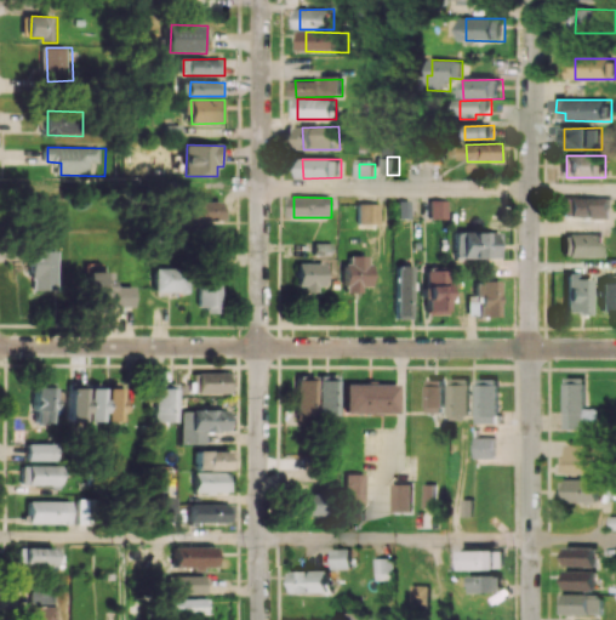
[(611,199),(566,198),(566,217),(611,219),(611,199)]
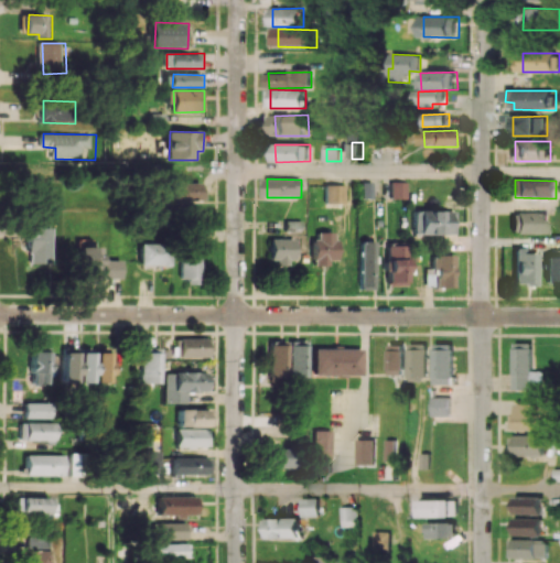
[(205,183),(172,184),(173,202),(206,201),(205,183)]
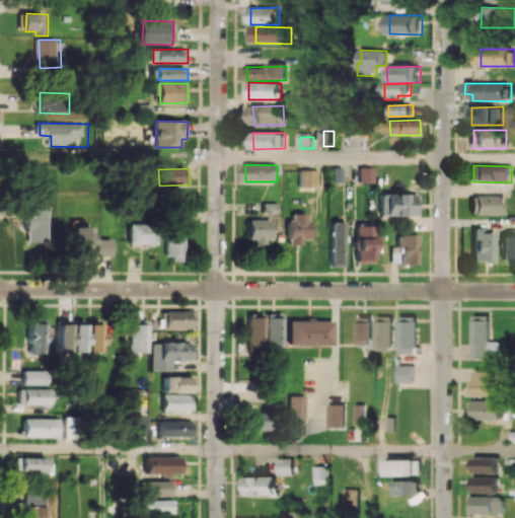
[(377,183),(378,168),(363,168),(362,183),(377,183)]
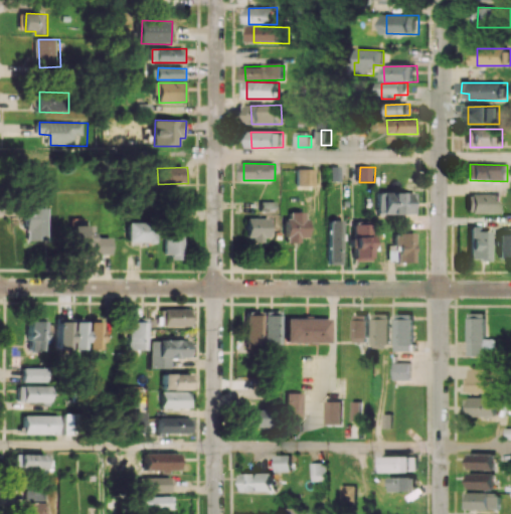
[(317,187),(318,170),(300,169),(299,186),(317,187)]
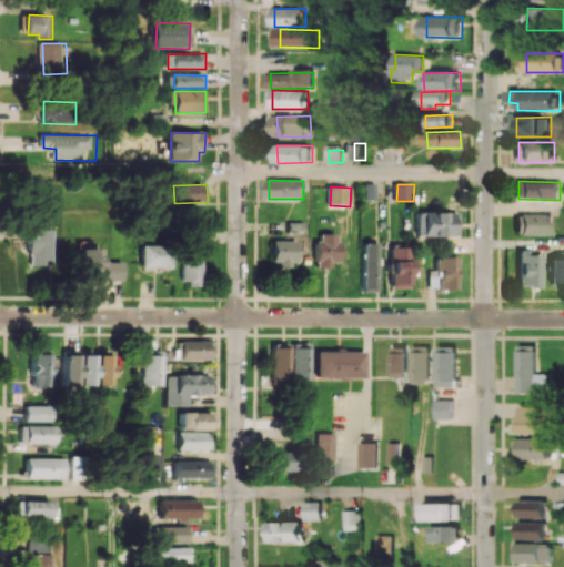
[(419,213),(420,238),(461,236),(460,212),(419,213)]
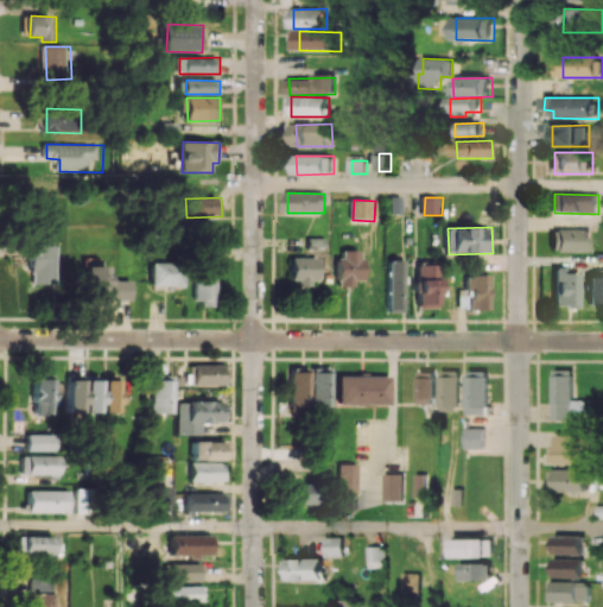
[(57,285),(57,229),(35,229),(35,285),(57,285)]
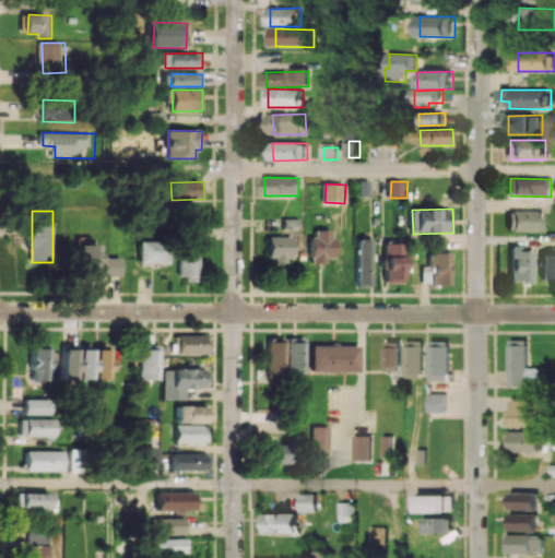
[(544,232),(544,212),(510,212),(510,232),(544,232)]
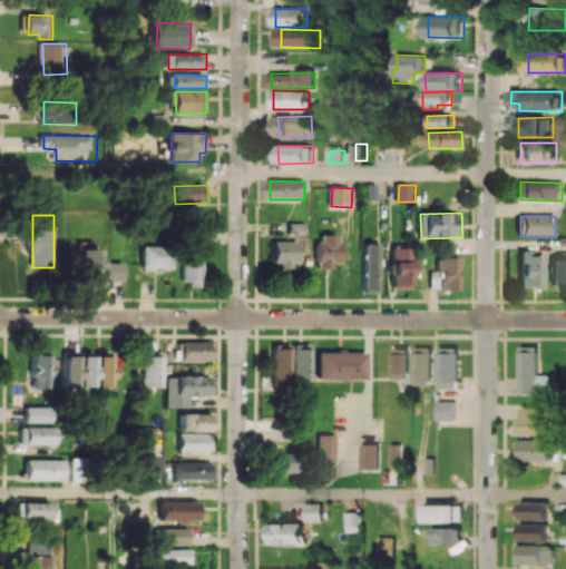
[(342,267),(343,235),(320,235),(320,267),(342,267)]
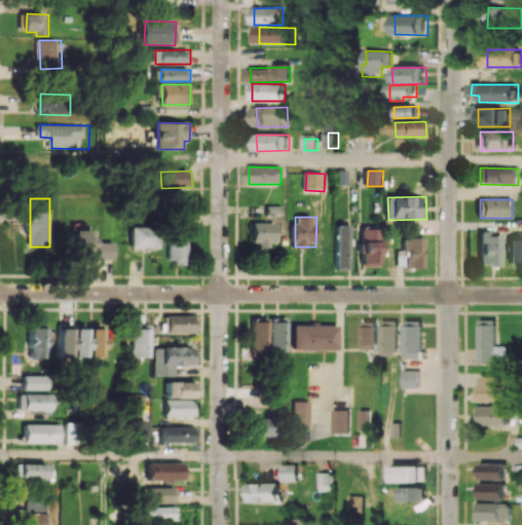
[(277,223),(255,224),(255,246),(278,246),(277,223)]
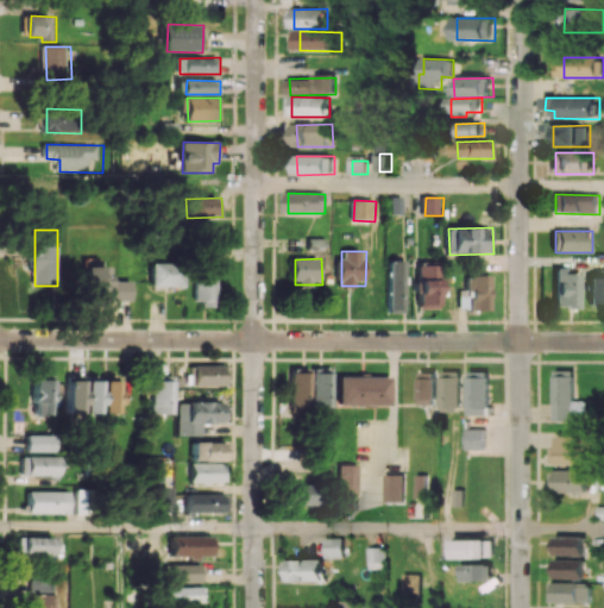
[(406,314),(407,262),(392,262),(391,313),(406,314)]
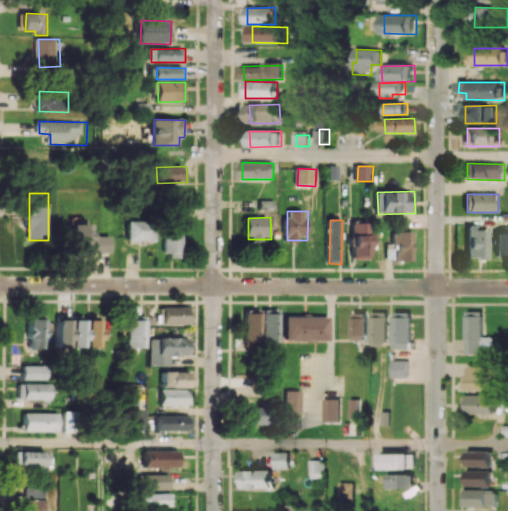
[(130,242),(158,241),(158,221),(130,222),(130,242)]
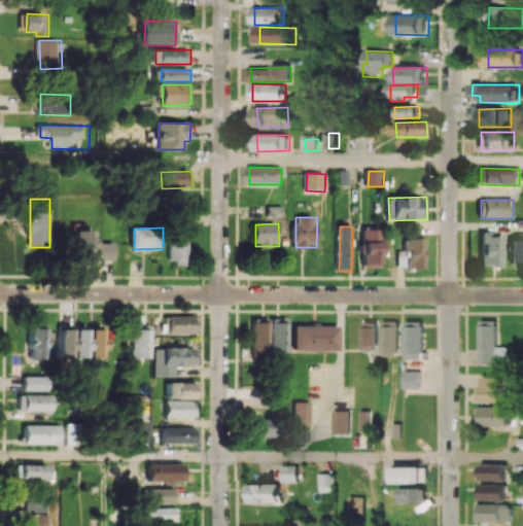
[(172,265),(190,264),(189,230),(171,230),(172,265)]
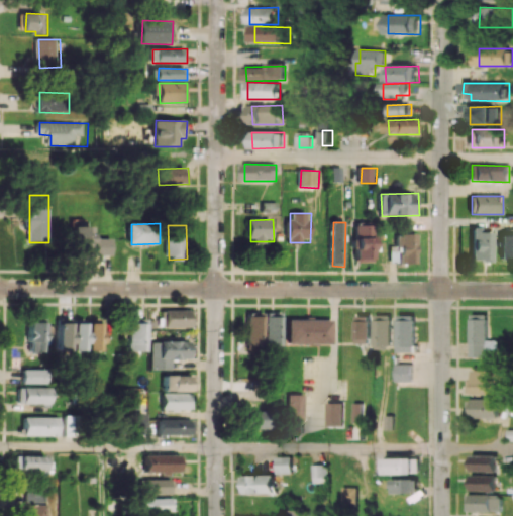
[(376,226),(357,225),(357,263),(376,263),(376,226)]
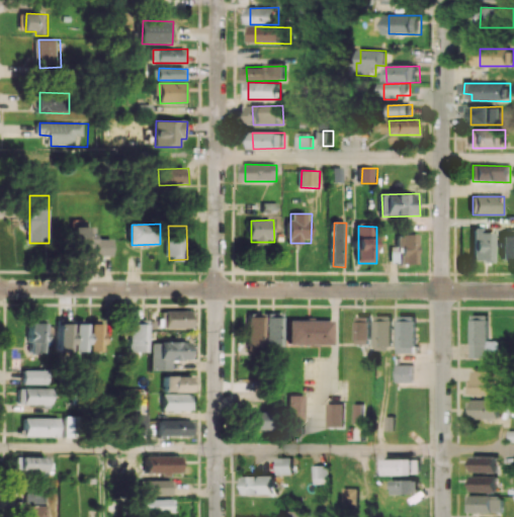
[(95,228),(76,228),(77,261),(94,261),(94,257),(114,256),(114,240),(95,240),(95,228)]
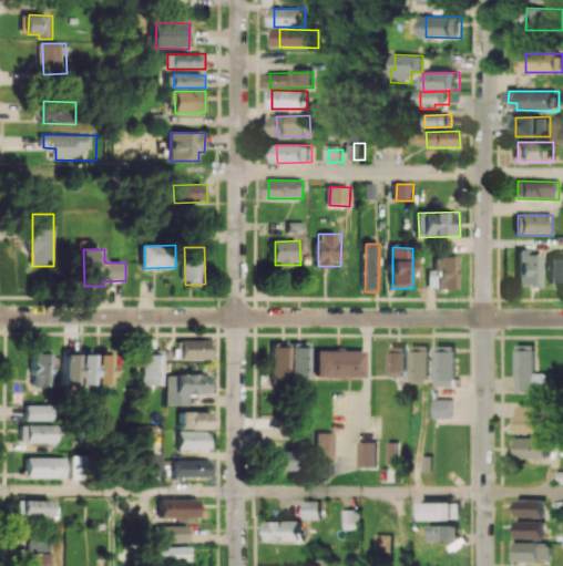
[(520,287),(543,287),(543,250),(520,250),(520,287)]
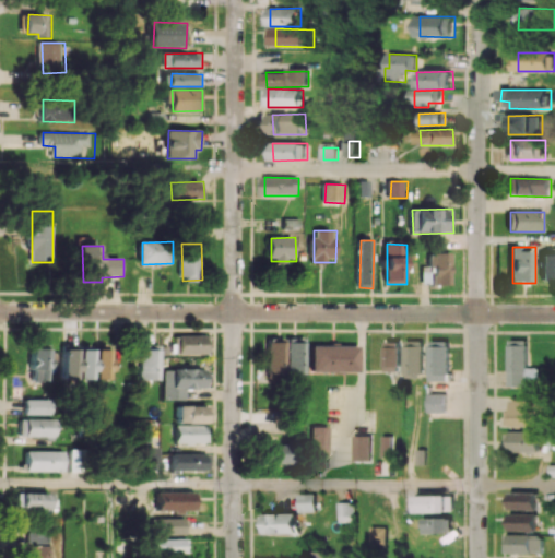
[(453,285),(452,253),(430,253),(430,266),(424,266),(424,285),(453,285)]
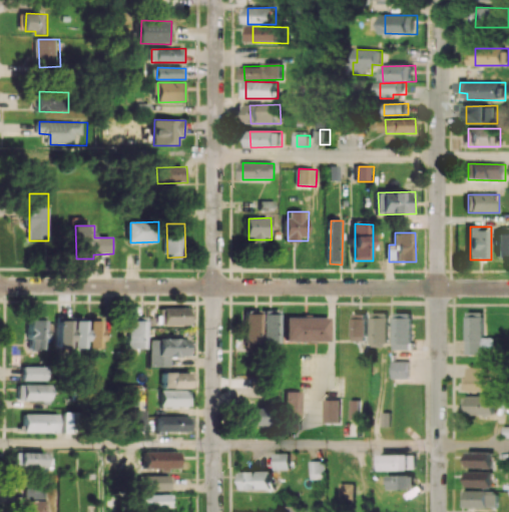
[(508,232),(499,233),(499,257),(508,256),(508,232)]
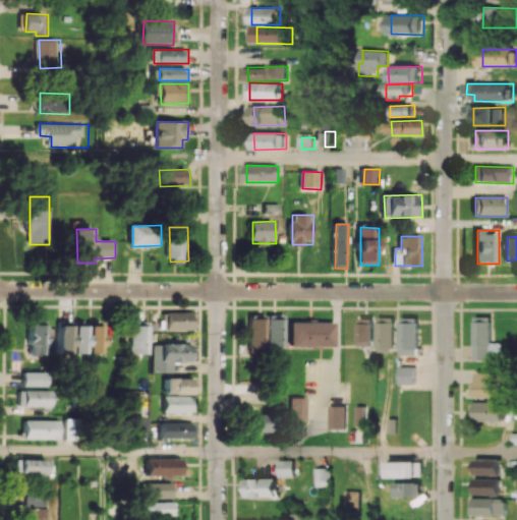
[(196,312),(168,313),(168,331),(196,330),(196,312)]
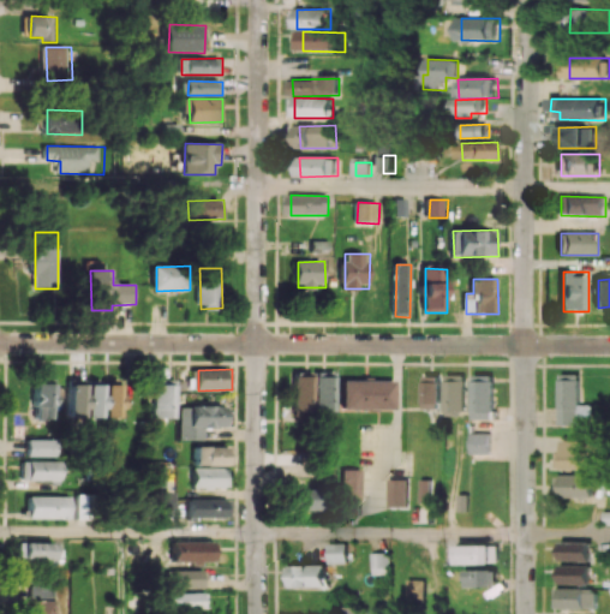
[(340,412),(339,373),(318,373),(320,412),(340,412)]
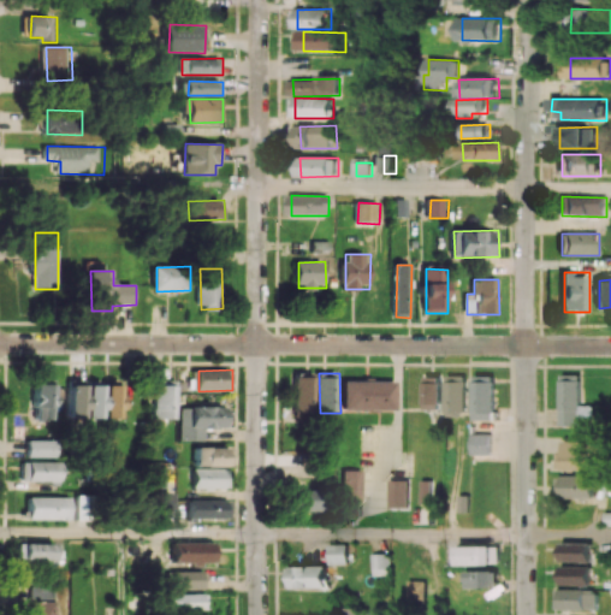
[(428,376),(428,409),(445,411),(445,377),(428,376)]
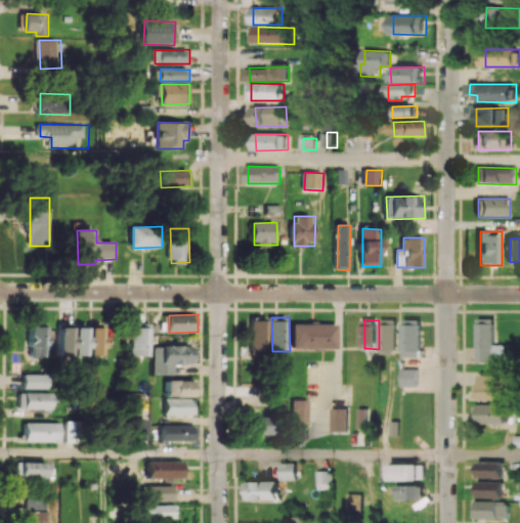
[(400,319),(383,319),(383,352),(400,353),(400,319)]
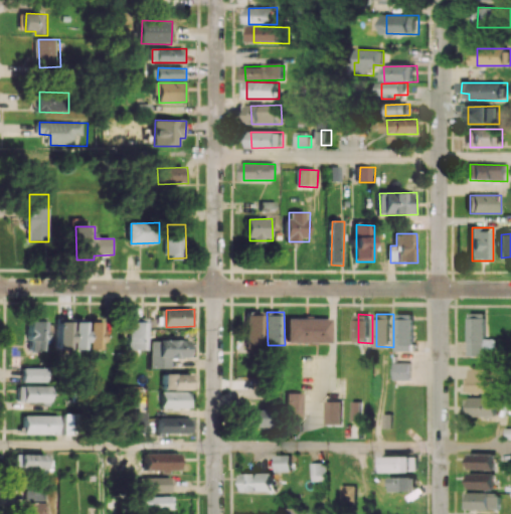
[(399,351),(416,352),(417,315),(400,314),(399,351)]
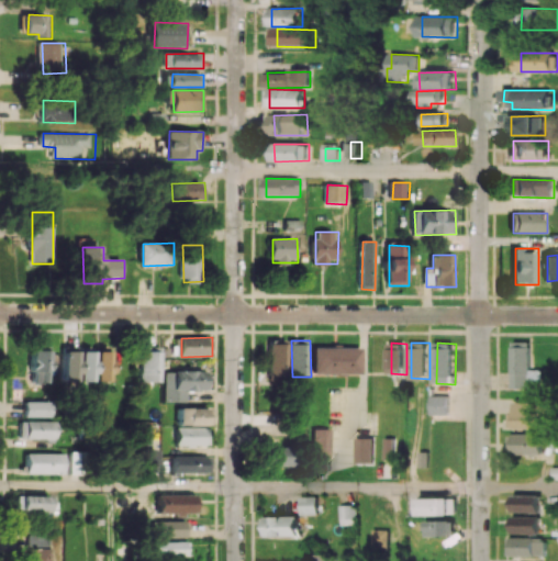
[(290,345),(271,345),(270,377),(289,377),(290,345)]
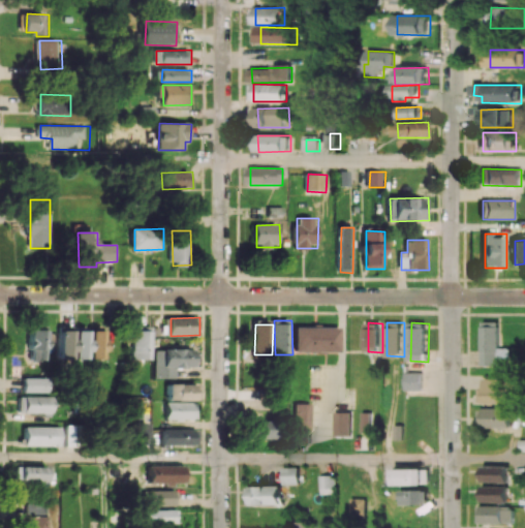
[(33,331),(32,361),(49,362),(50,327),(39,327),(39,331),(33,331)]
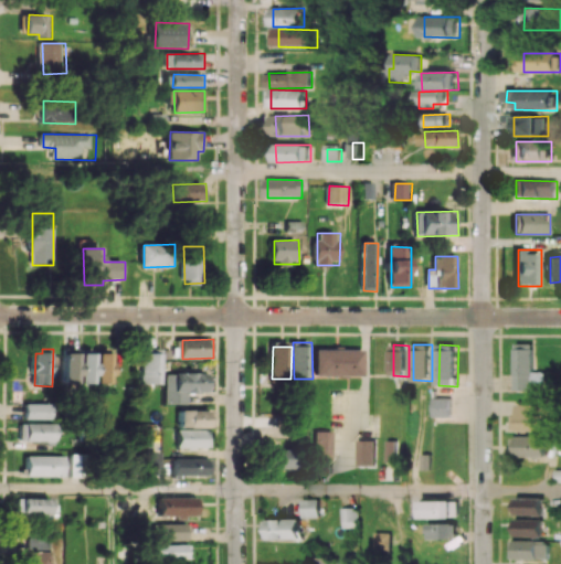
[(66,384),(81,384),(81,350),(66,350),(66,384)]
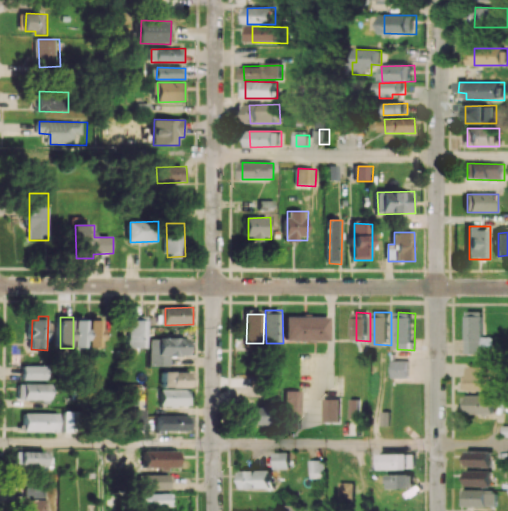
[(331,341),(331,317),(286,318),(287,342),(331,341)]
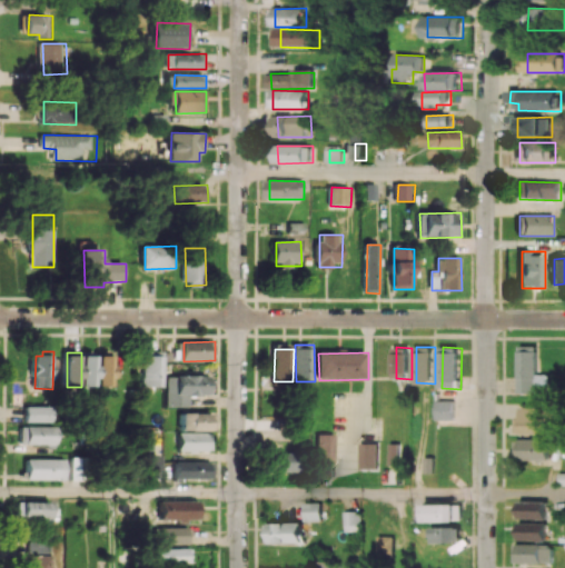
[(146,388),(166,388),(167,355),(146,355),(146,388)]
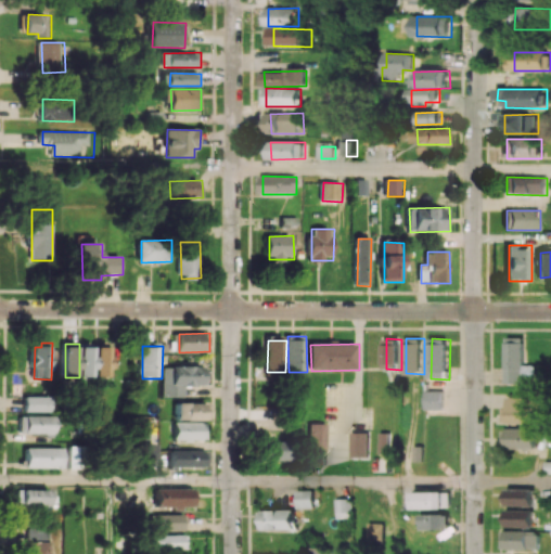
[(95,348),(82,348),(82,378),(97,378),(95,348)]
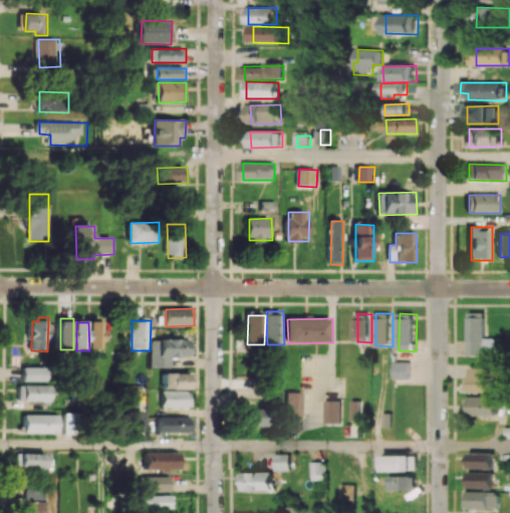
[(103,322),(90,322),(90,350),(103,350),(103,322)]
